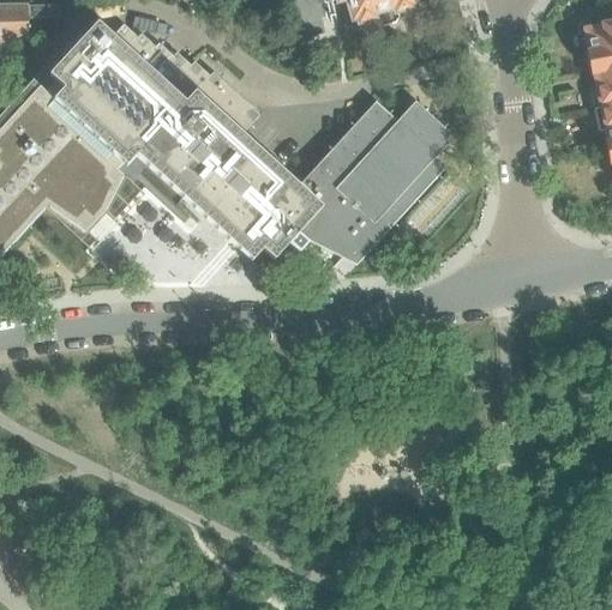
[(294,0),(305,36),(325,30),(321,13),(317,2),(327,0),(327,1),(331,0),(340,0),(349,0),(355,19),(359,17),(360,22),(377,18),(375,13),(396,7),(397,11),(413,7),(412,2),(417,1),(417,0),(294,0)]
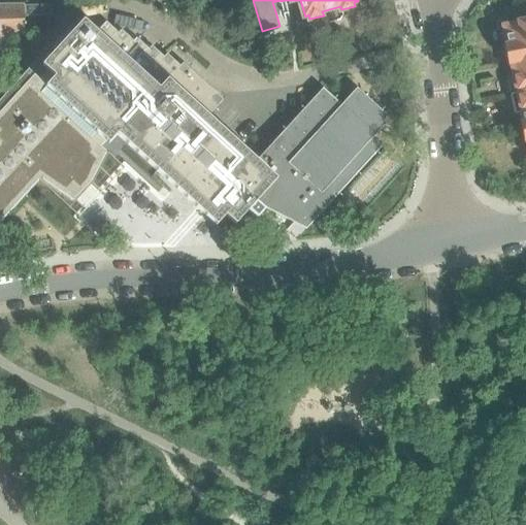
[(0,33),(26,33),(26,14),(51,14),(53,12),(53,4),(0,4),(0,33)]
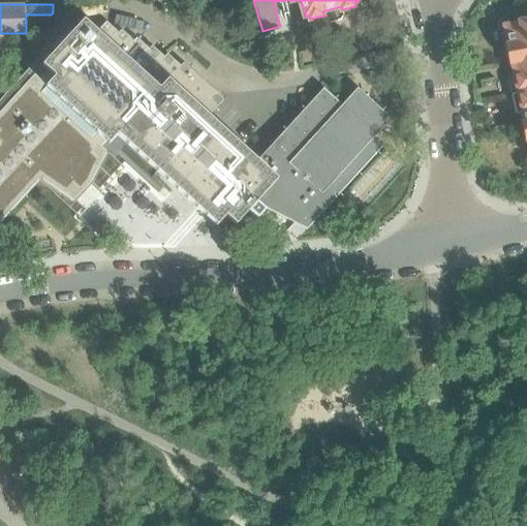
[(54,54),(48,49),(0,100),(0,223),(41,177),(44,178),(43,179),(71,197),(75,200),(93,182),(109,151),(107,151),(109,150),(103,145),(107,140),(111,143),(119,133),(149,160),(134,177),(143,194),(147,188),(159,169),(218,223),(227,214),(238,223),(249,210),(258,218),(267,210),(266,209),(268,207),(308,227),(313,222),(386,143),(377,134),(393,117),(359,87),(344,103),(324,86),(260,158),(211,114),(225,98),(185,61),(182,64),(168,53),(165,56),(154,44),(150,48),(138,36),(135,39),(123,28),(120,31),(107,20),(98,30),(86,19),(54,54)]
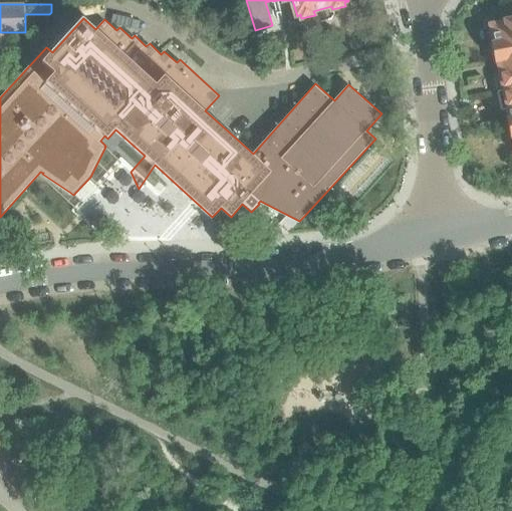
[(496,62),(511,58),(511,18),(491,23),(494,41),(492,42),(496,62)]
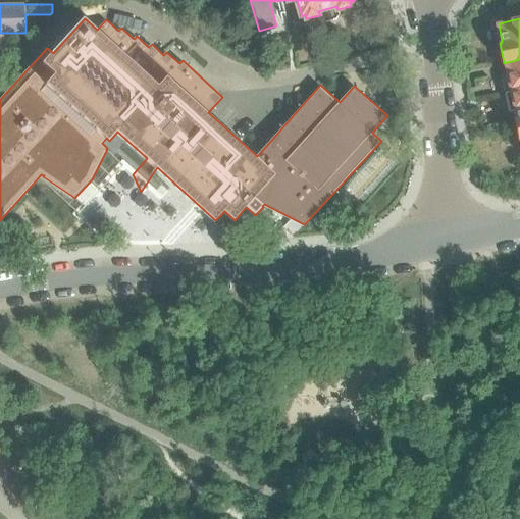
[(14,55),(21,47),(17,43),(9,44),(10,51),(14,55)]
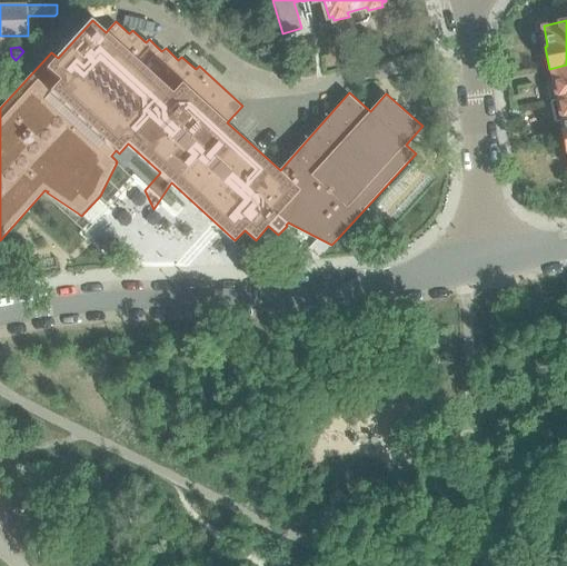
[(553,100),(566,97),(566,65),(549,69),(551,78),(548,79),(553,100)]
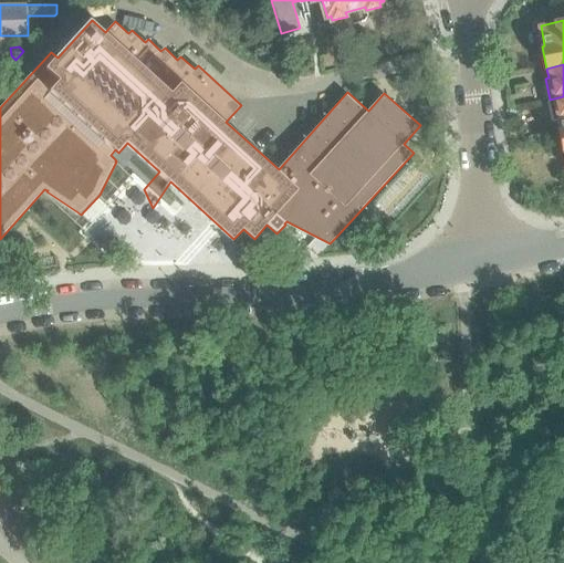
[(557,120),(560,131),(563,129),(563,96),(550,100),(554,121),(557,120)]
